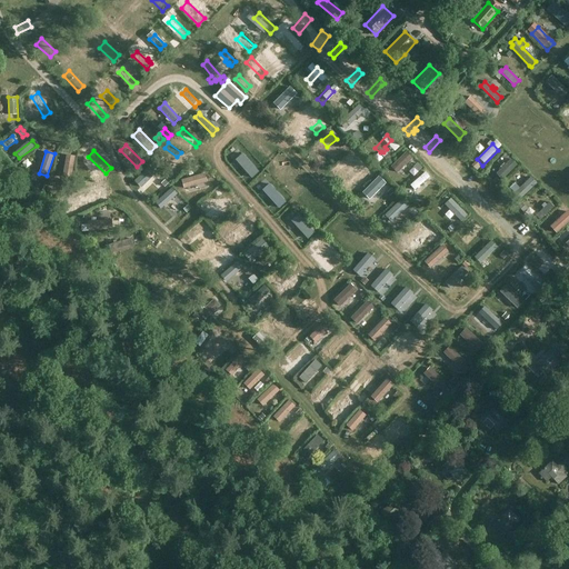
[(403,152),(392,165),(398,169),(399,167),(401,169),(405,166),(402,163),(408,157),(403,152)]
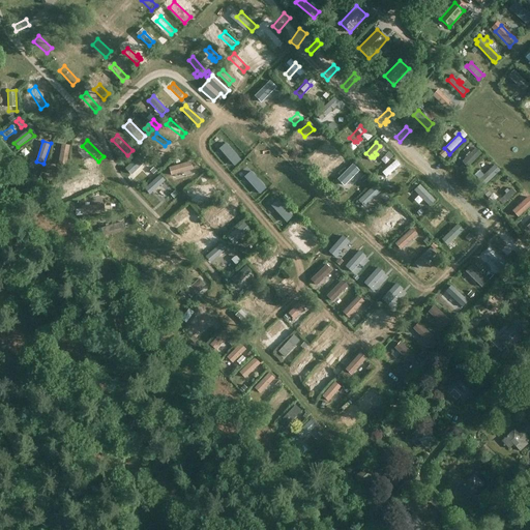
[(70,145),(62,144),(58,166),(66,167),(70,145)]
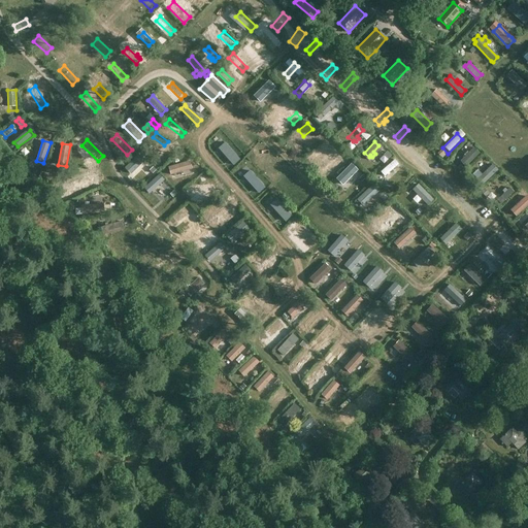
[(424,145),(414,157),(418,161),(423,155),(426,158),(428,155),(426,153),(428,150),(424,145)]
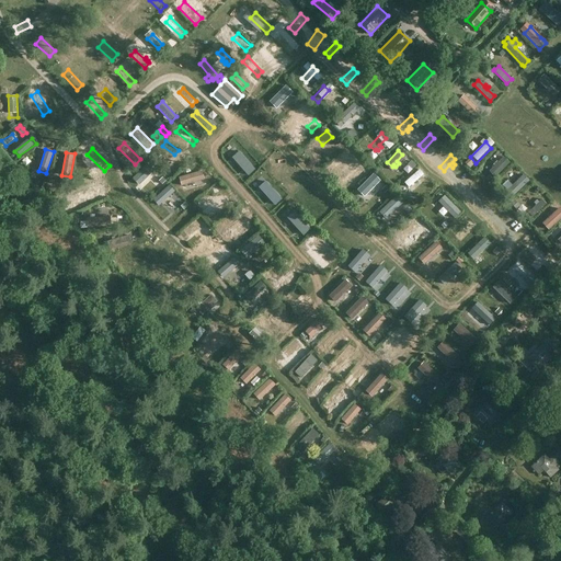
[(495,178),(510,163),(503,157),(489,171),(495,178)]
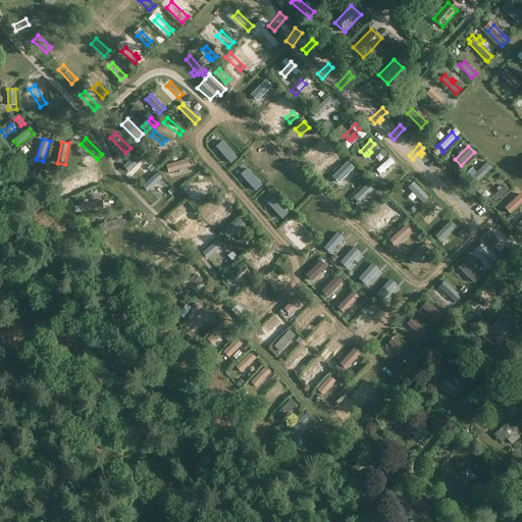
[(269,181),(277,173),(264,161),(256,169),(269,181)]
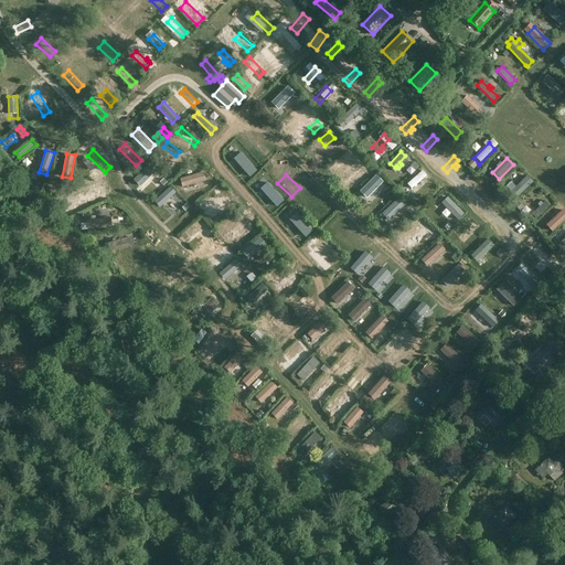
[(473,177),(460,190),(466,194),(478,181),(473,177)]
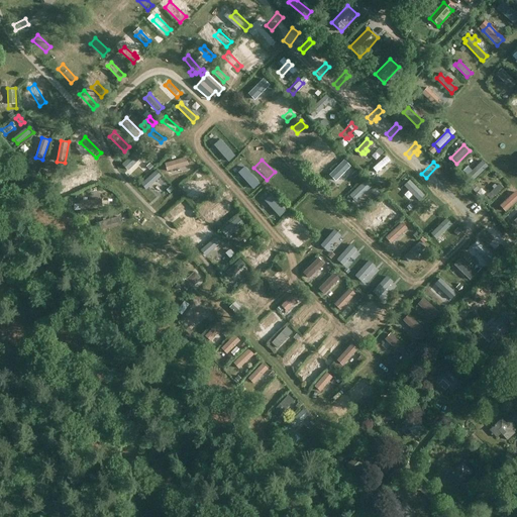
[(474,180),(486,167),(482,163),(480,165),(478,163),(473,168),(474,170),(470,175),(474,180)]
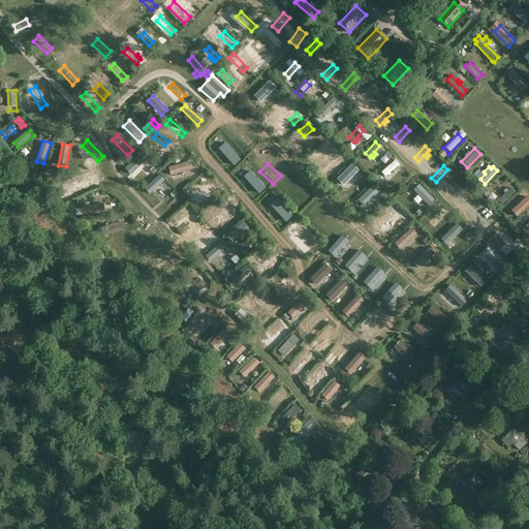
[(405,167),(391,183),(396,187),(403,178),(405,180),(408,177),(406,176),(409,172),(405,167)]
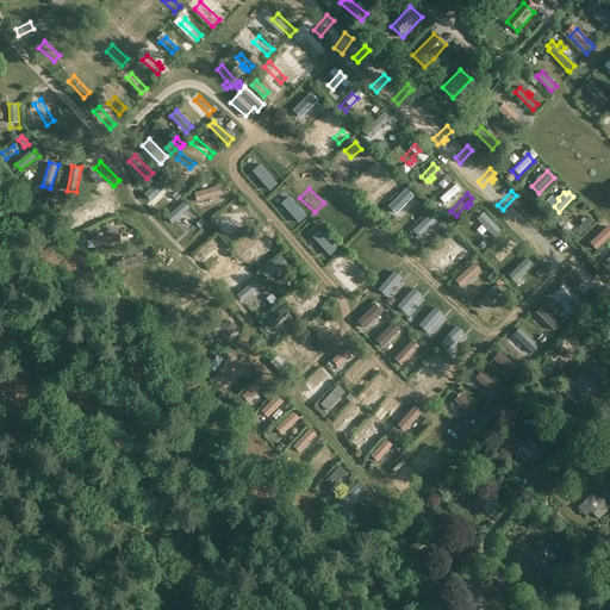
[(198,216),(219,210),(215,195),(193,201),(198,216)]
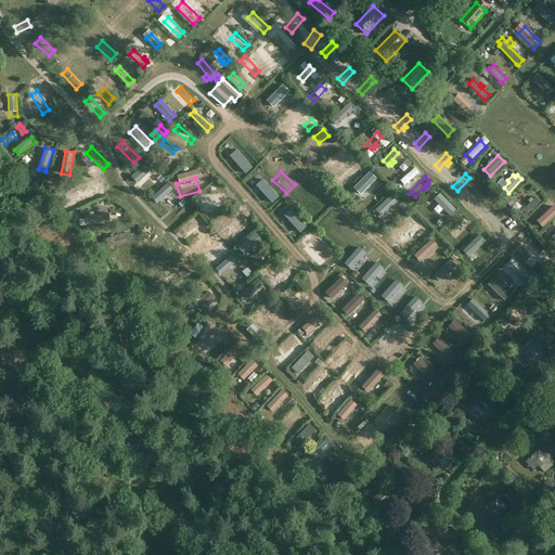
[(92,190),(90,180),(65,186),(68,196),(92,190)]
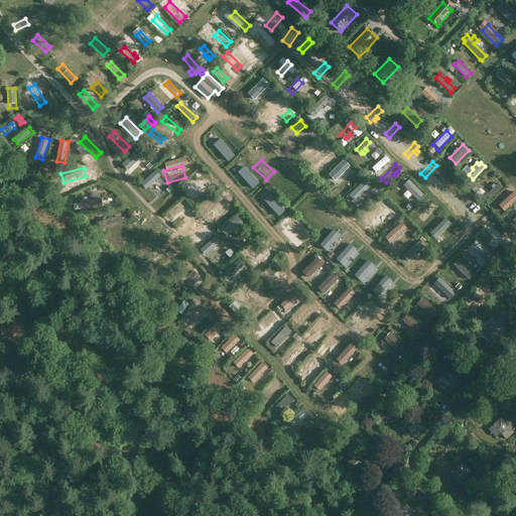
[(157,173),(142,183),(146,188),(160,178),(157,173)]
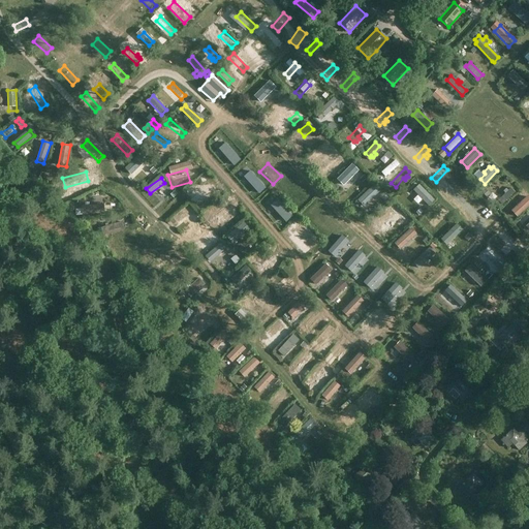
[(463,181),(448,195),(454,199),(461,192),(464,194),(468,189),(466,187),(468,185),(463,181)]
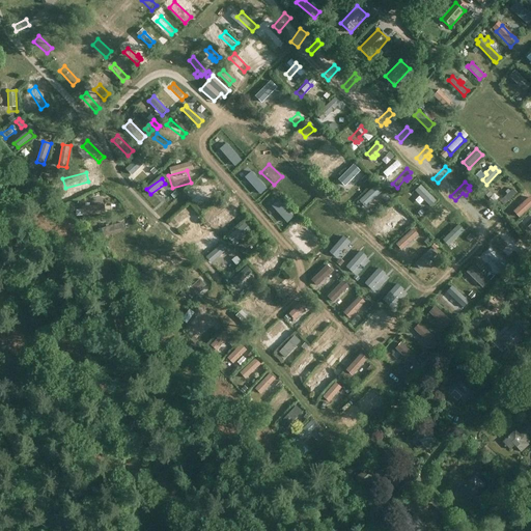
[(486,189),(483,193),(487,198),(492,194),(486,189)]
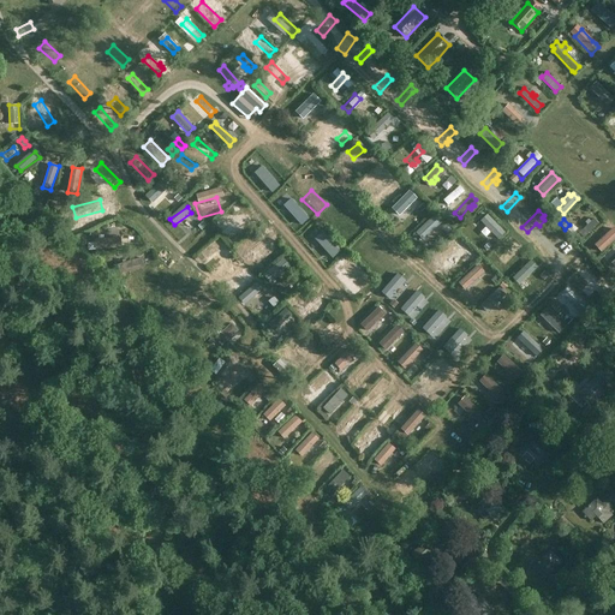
[(593,219),(578,233),(584,238),(598,224),(593,219)]
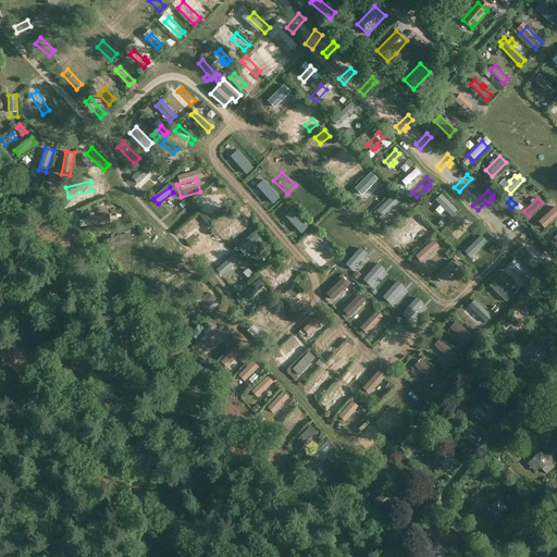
[(211,203),(196,208),(198,215),(213,212),(211,203)]
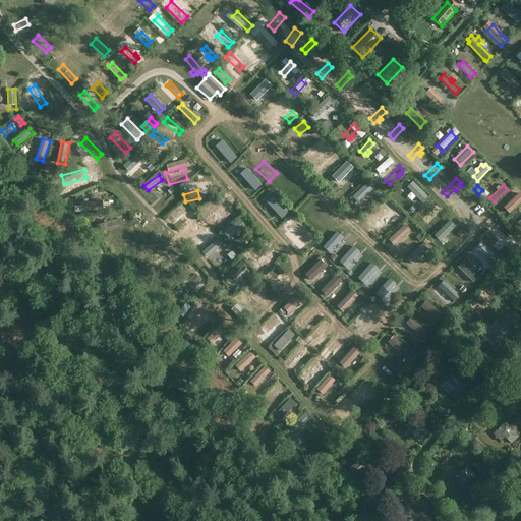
[(408,191),(399,195),(405,206),(413,201),(408,191)]
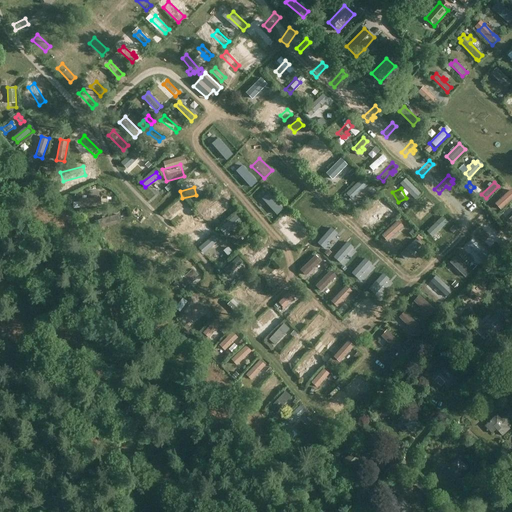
[(165,191),(159,195),(163,200),(169,196),(165,191)]
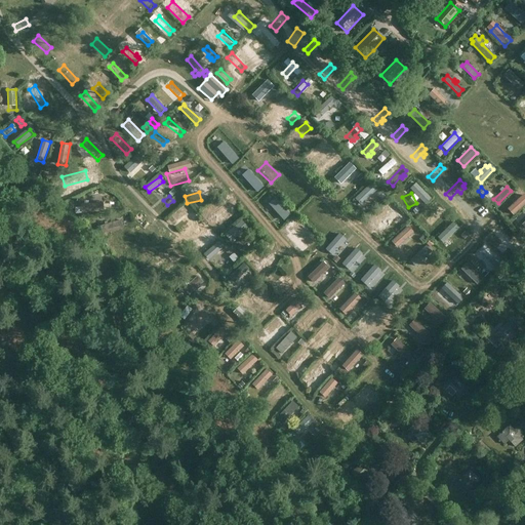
[(429,196),(419,207),(423,211),(434,200),(429,196)]
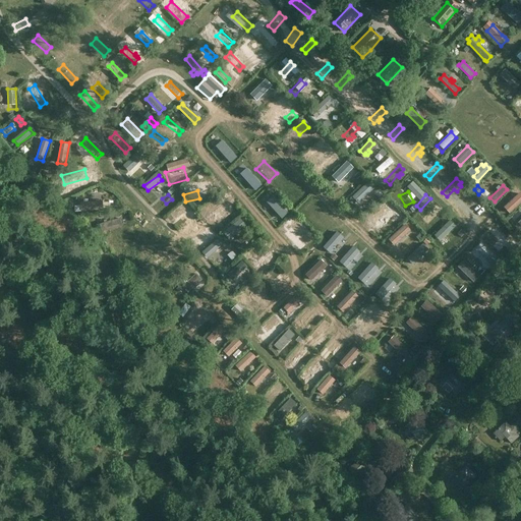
[(520,196),(519,194),(507,207),(511,212),(520,201),(520,196)]
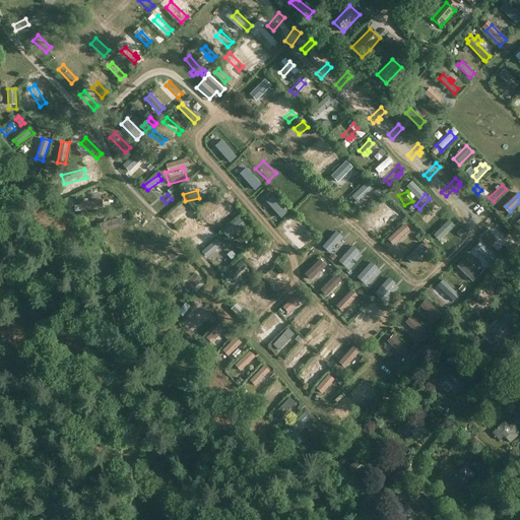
[(161,199),(152,204),(155,209),(165,204),(161,199)]
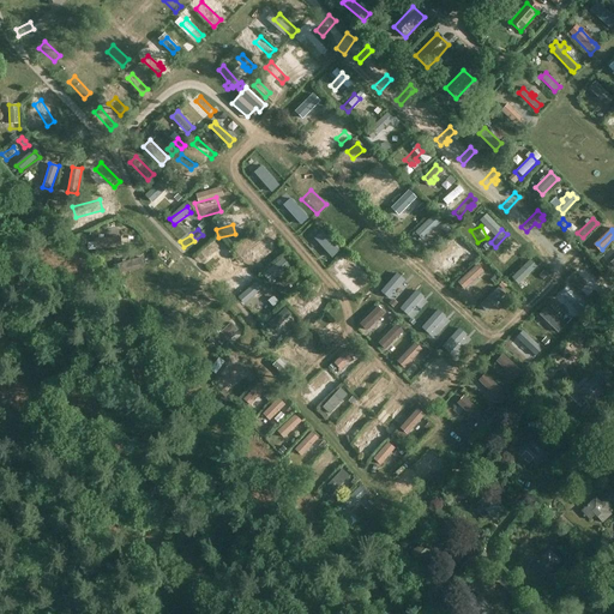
[(94,239),(95,250),(121,247),(120,236),(94,239)]
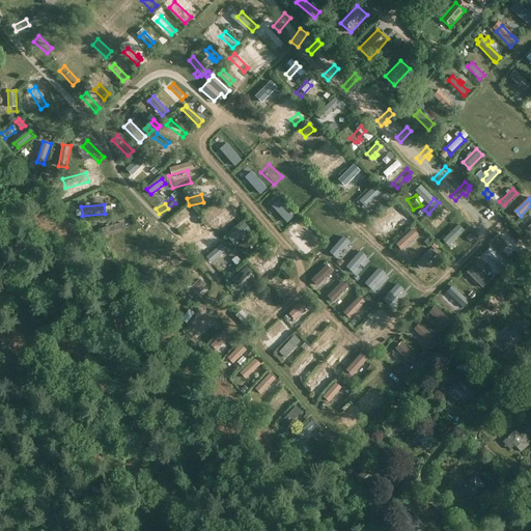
[(481,208),(469,219),(472,224),(485,214),(481,208)]
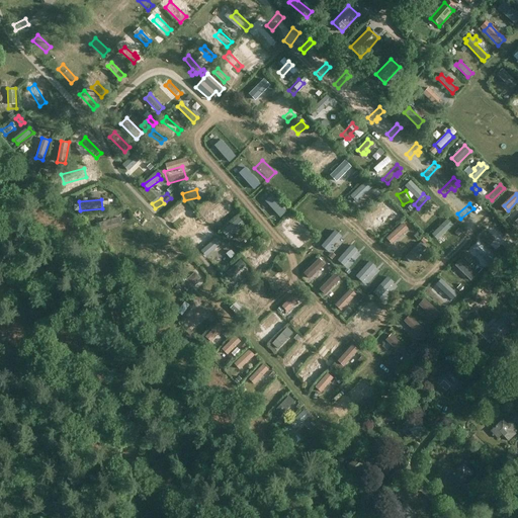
[(172,226),(185,213),(181,208),(167,222),(172,226)]
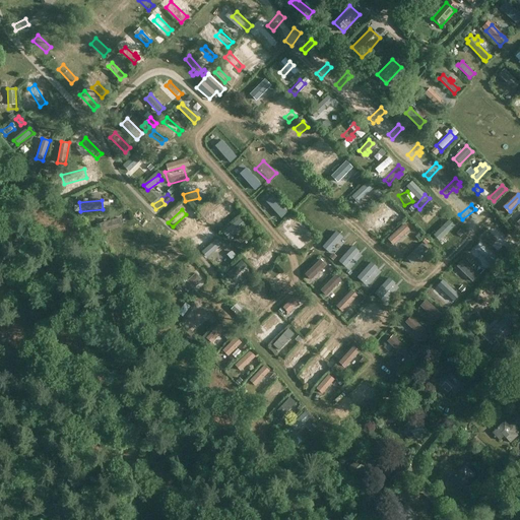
[(435,224),(439,217),(435,214),(431,221),(435,224)]
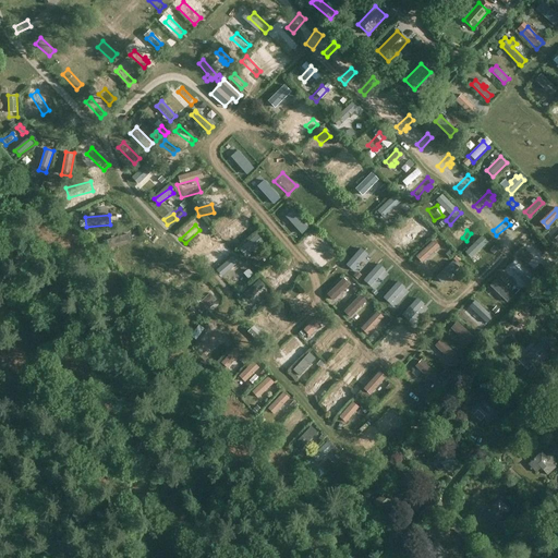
[(109,249),(132,242),(130,233),(107,240),(109,249)]
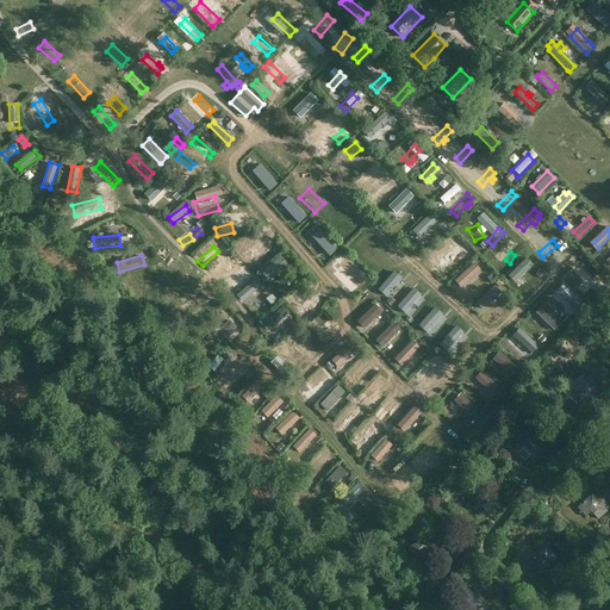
[(288,265),(281,256),(261,272),(268,281),(288,265)]
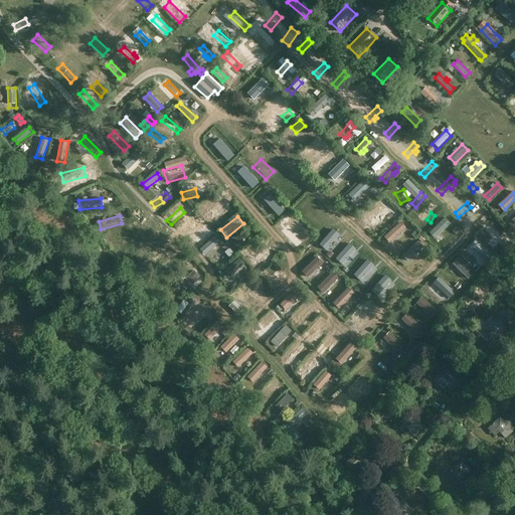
[(195,220),(184,232),(188,237),(199,224),(195,220)]
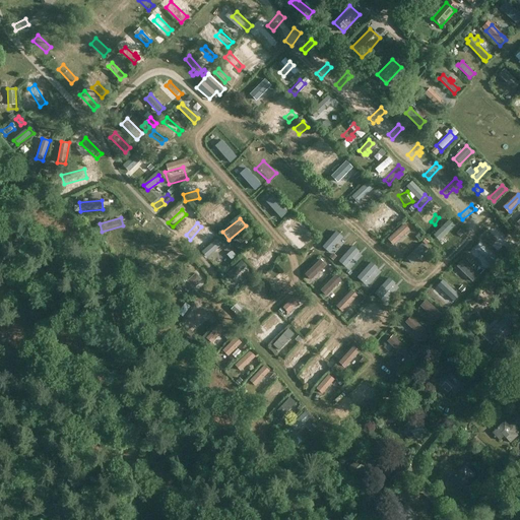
[(360,241),(368,233),(364,229),(355,237),(360,241)]
